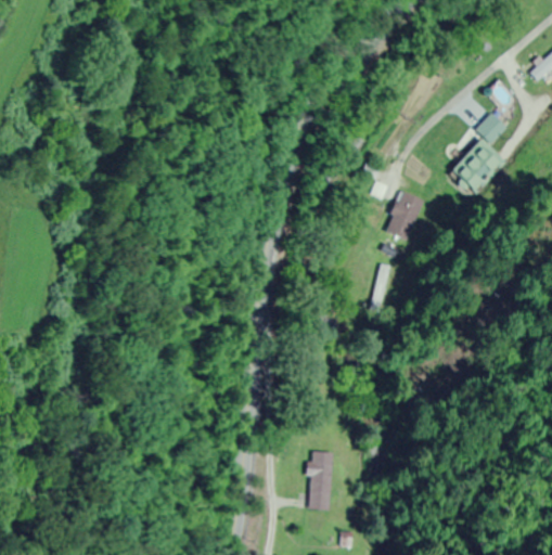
[(536,80),(551,67),(551,52),(528,72),(536,80)]
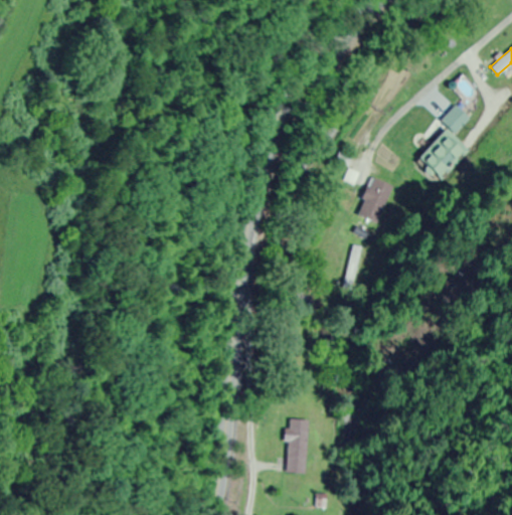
[(469,120),(455,106),(440,121),(447,128),(416,160),(437,179),(466,149),(453,137),(469,120)]
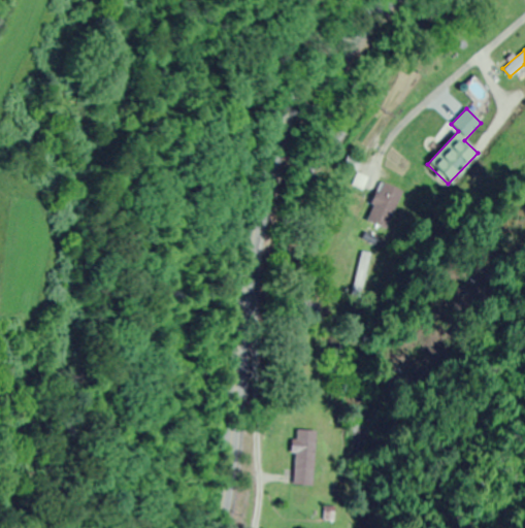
[(402,191),(382,183),(366,221),(387,229),(402,191)]
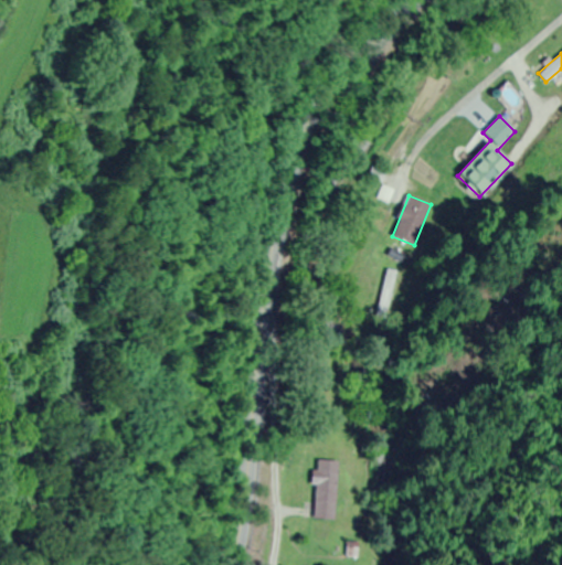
[(379,308),(389,310),(398,270),(388,269),(379,308)]
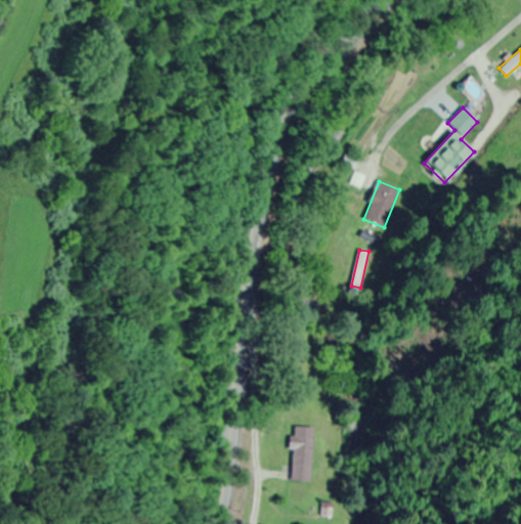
[(311,483),(314,428),(294,427),(291,482),(311,483)]
